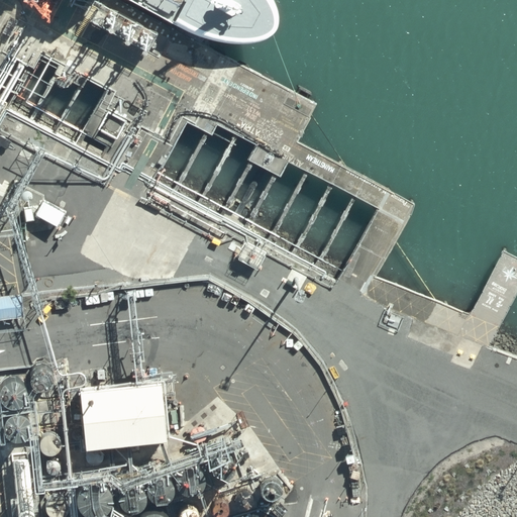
[(34,212),(58,225),(65,214),(41,201),(34,212)]
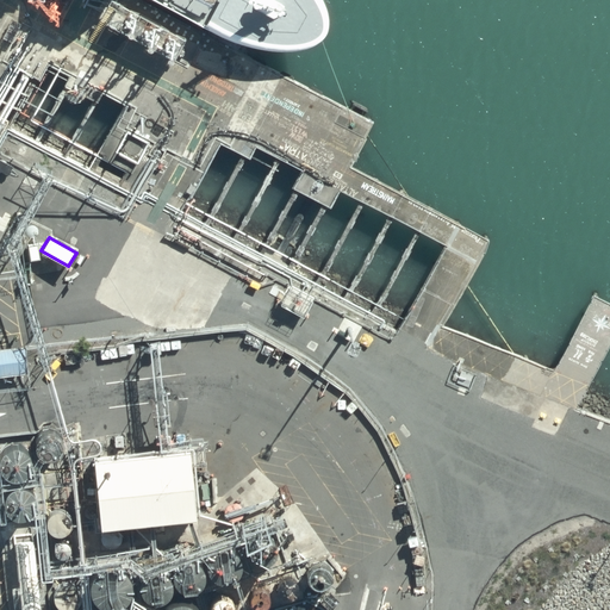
[(26,344),(0,348),(0,365),(2,377),(31,372),(26,344)]
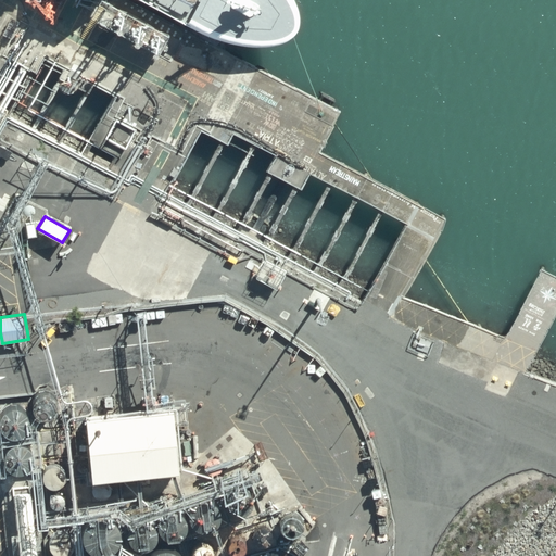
[(35,405),(35,406),(35,407),(35,408),(35,409),(35,411),(35,412),(36,413),(36,414),(37,415),(37,416),(38,416),(39,417),(40,418),(41,418),(42,419),(43,419),(45,420),(46,420),(47,420),(48,420),(49,420),(50,420),(51,420),(52,419),(53,419),(54,418),(55,418),(55,417),(57,417),(58,416),(59,415),(59,414),(60,413),(60,412),(60,411),(61,409),(61,408),(61,407),(61,406),(61,405),(60,404),(60,403),(60,402),(59,401),(59,400),(58,399),(57,397),(55,397),(54,396),(53,395),(52,395),(51,394),(49,394),(48,394),(47,394),(46,394),(45,394),(43,395),(42,395),(41,395),(40,396),(39,397),(38,399),(37,400),(37,401),(36,402),(36,403),(35,404),(35,405)]
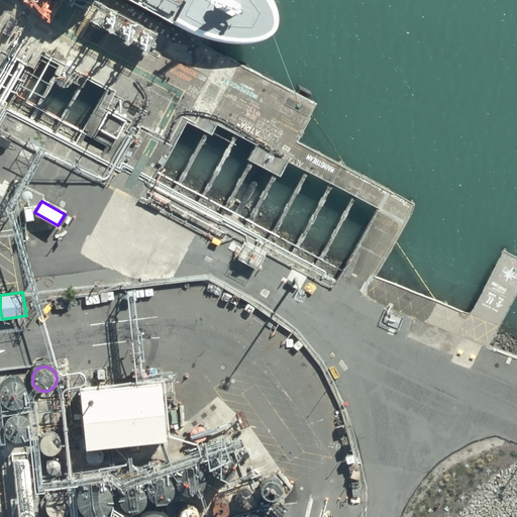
[(12,406),(13,406),(15,406),(16,406),(17,406),(18,406),(19,406),(20,406),(21,405),(22,404),(23,404),(24,403),(25,402),(26,401),(27,400),(27,399),(28,398),(28,397),(29,396),(29,395),(29,394),(29,392),(29,391),(29,390),(28,389),(28,388),(27,387),(27,386),(26,385),(25,384),(25,383),(24,382),(23,381),(22,381),(21,380),(20,380),(18,379),(17,379),(16,379),(15,379),(14,379),(12,379),(11,380),(10,380),(9,381),(8,381),(7,382),(6,383),(5,383),(4,384),(4,385),(3,386),(3,387),(2,388),(2,390),(2,391),(2,392),(1,393),(2,394),(2,396),(2,397),(2,398),(3,399),(4,400),(4,401),(5,402),(6,403),(7,404),(8,404),(9,405),(10,405),(11,406),(12,406)]
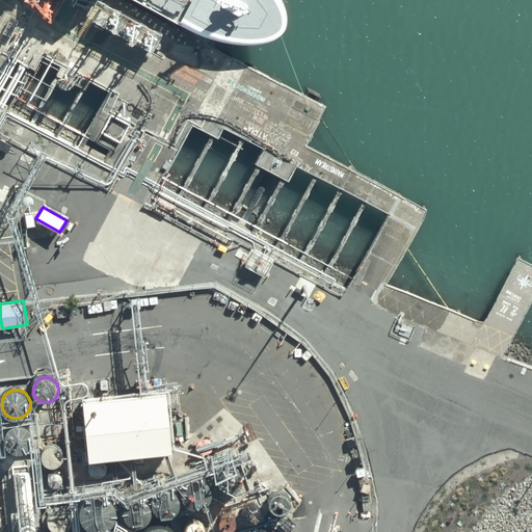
[(169,394),(84,402),(90,462),(176,454),(169,394)]
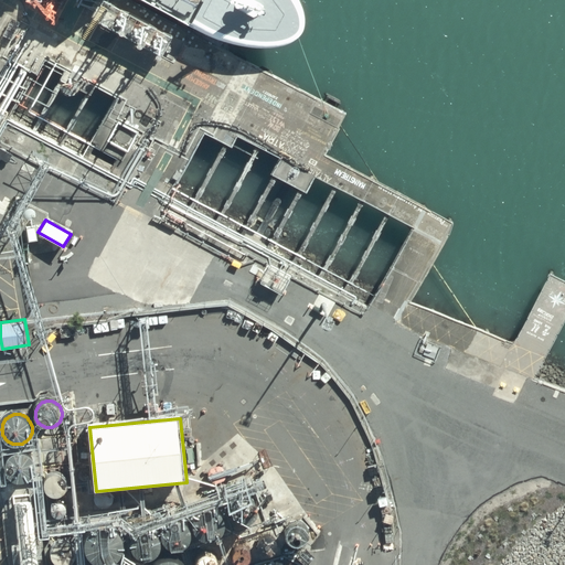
[(18,480),(19,480),(20,481),(22,481),(23,481),(24,481),(25,480),(27,480),(28,480),(29,479),(31,479),(32,478),(32,477),(33,476),(34,475),(35,473),(35,472),(36,471),(36,470),(36,469),(38,468),(38,467),(38,465),(38,464),(36,462),(36,461),(36,460),(35,459),(35,458),(34,457),(33,456),(32,455),(31,454),(30,454),(29,452),(28,451),(27,451),(25,451),(24,451),(23,450),(21,450),(20,451),(19,451),(18,451),(17,452),(16,452),(14,454),(13,454),(12,455),(11,456),(10,457),(10,458),(9,459),(8,460),(8,461),(8,462),(8,464),(7,466),(7,467),(8,468),(8,469),(8,470),(9,471),(9,472),(10,473),(10,475),(11,476),(12,477),(13,478),(14,479),(16,479),(17,480),(18,480)]
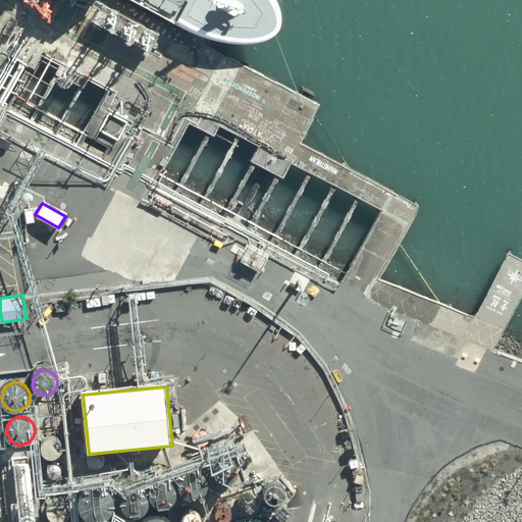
[(42,504),(35,504),(31,464),(29,465),(28,458),(12,460),(16,502),(11,502),(12,511),(17,511),(17,521),(36,521),(36,518),(43,518),(42,504)]
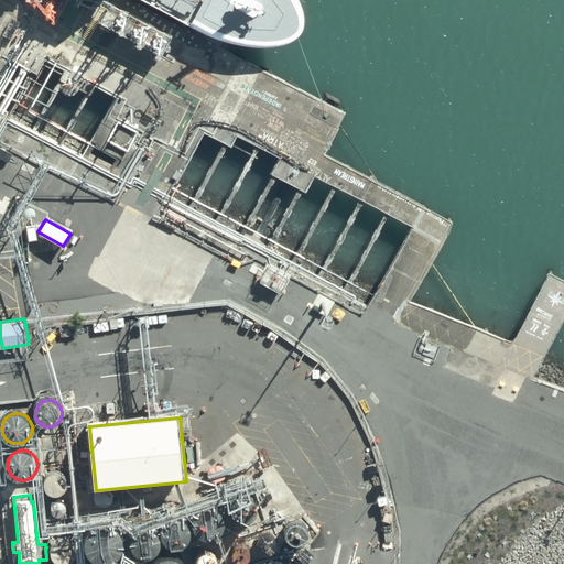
[(194,519),(194,523),(194,524),(194,525),(194,528),(194,529),(195,530),(195,531),(196,532),(197,533),(198,534),(199,535),(201,537),(202,538),(203,538),(204,539),(205,539),(206,540),(208,540),(209,540),(210,540),(212,540),(214,540),(215,539),(216,539),(217,538),(219,538),(220,537),(220,535),(221,534),(223,533),(224,532),(225,531),(225,530),(226,529),(226,527),(226,525),(226,524),(226,522),(226,521),(226,520),(225,519),(225,517),(224,516),(224,514),(223,513),(221,512),(220,511),(219,510),(218,510),(217,509),(216,508),(215,508),(213,508),(212,508),(210,507),(209,507),(207,508),(206,508),(205,508),(204,509),(202,509),(201,510),(199,511),(198,511),(197,512),(197,513),(196,514),(195,516),(195,518),(194,519)]
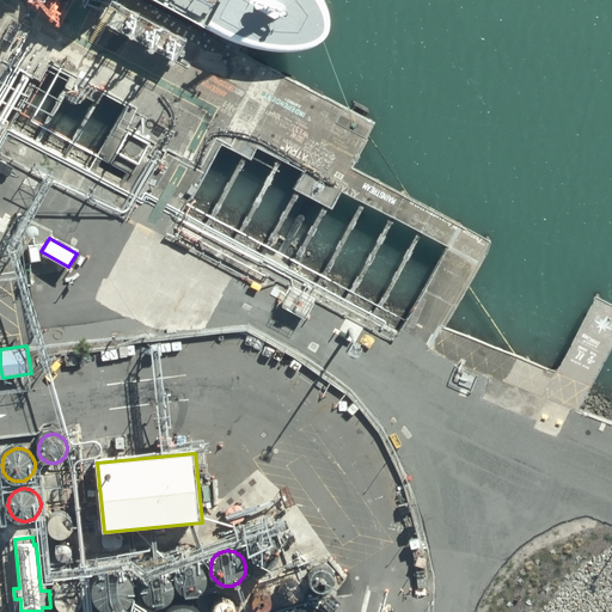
[(177,585),(178,586),(178,587),(179,588),(179,589),(181,591),(182,592),(183,593),(184,593),(185,594),(187,595),(188,595),(189,595),(190,597),(191,597),(193,597),(195,597),(196,597),(197,595),(199,595),(200,595),(201,594),(202,593),(203,593),(204,592),(206,591),(206,589),(207,588),(208,587),(208,586),(208,585),(209,583),(209,582),(209,581),(209,579),(209,577),(208,576),(208,575),(208,574),(207,573),(206,571),(206,570),(204,569),(203,568),(202,567),(201,567),(200,565),(197,565),(196,564),(195,564),(194,564),(193,564),(190,564),(189,564),(188,565),(187,565),(185,567),(184,568),(183,568),(182,569),(181,570),(179,571),(179,573),(178,574),(178,575),(177,577),(177,579),(177,580),(177,581),(177,583),(177,585)]
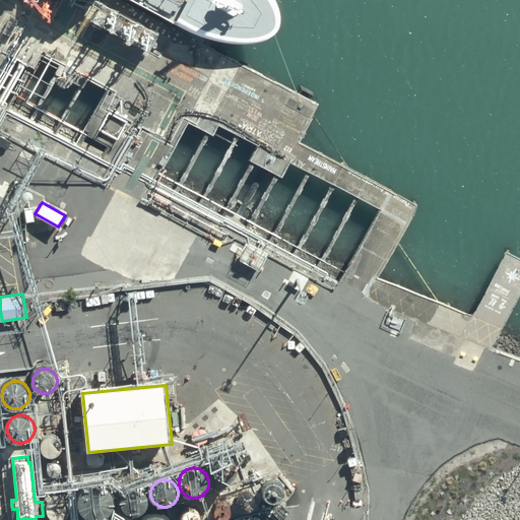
[(78,500),(78,504),(78,505),(79,507),(79,508),(80,510),(80,511),(81,513),(82,514),(83,515),(84,516),(85,517),(87,518),(88,519),(90,519),(89,519),(104,519),(105,519),(106,519),(108,518),(109,517),(110,516),(111,515),(112,514),(113,513),(114,511),(115,510),(115,508),(116,507),(116,505),(116,504),(116,502),(116,500),(116,499),(115,497),(115,496),(114,494),(113,493),(112,492),(111,490),(110,489),(109,488),(108,486),(106,485),(105,485),(103,484),(102,484),(100,484),(99,483),(96,483),(94,483),(93,484),(91,484),(90,485),(88,485),(87,486),(85,488),(84,489),(83,490),(82,491),(81,493),(80,494),(80,496),(79,497),(79,499),(78,500)]
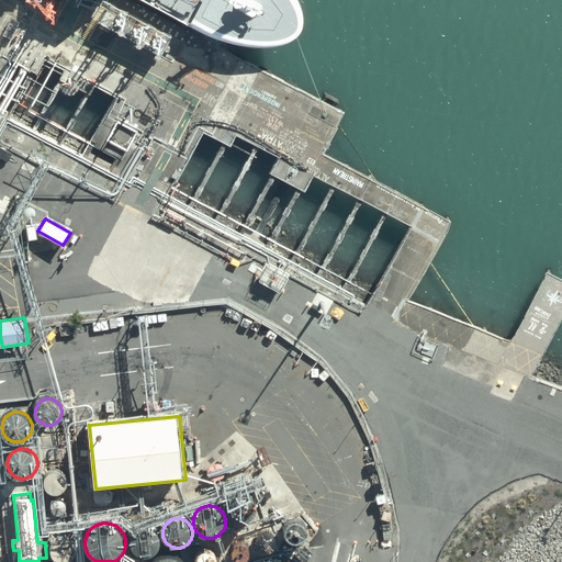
[(132,540),(132,543),(132,544),(133,546),(133,547),(133,548),(134,549),(135,550),(135,551),(136,552),(137,553),(138,553),(139,554),(141,554),(142,555),(143,555),(144,555),(145,557),(147,557),(148,555),(149,555),(150,555),(152,555),(153,554),(154,554),(155,553),(156,552),(157,552),(158,551),(158,550),(159,549),(160,548),(160,547),(160,544),(161,543),(161,542),(161,541),(161,540),(160,539),(160,538),(160,537),(159,535),(159,534),(158,532),(157,532),(157,531),(156,530),(155,529),(154,529),(153,528),(152,528),(150,527),(148,527),(147,527),(146,527),(145,527),(144,527),(143,528),(142,528),(141,528),(139,529),(138,530),(137,530),(136,531),(135,532),(134,534),(134,535),(133,536),(133,537),(133,538),(132,539),(132,540)]
